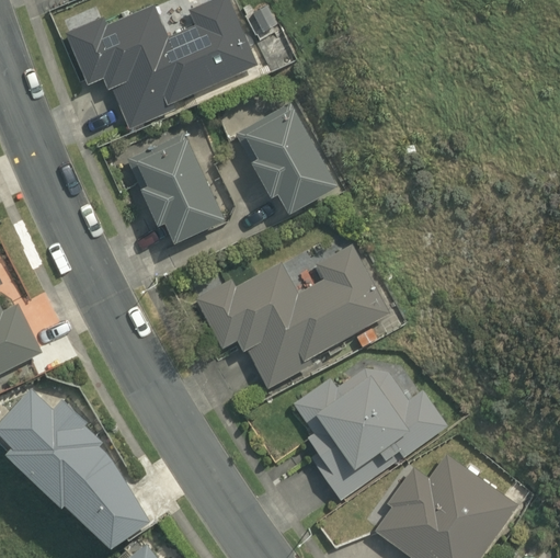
[(260,66),(229,0),(218,0),(190,13),(195,26),(169,38),(155,4),(107,26),(103,18),(64,35),(88,87),(102,80),(107,92),(111,90),(130,133),(174,114),(171,105),(260,66)]
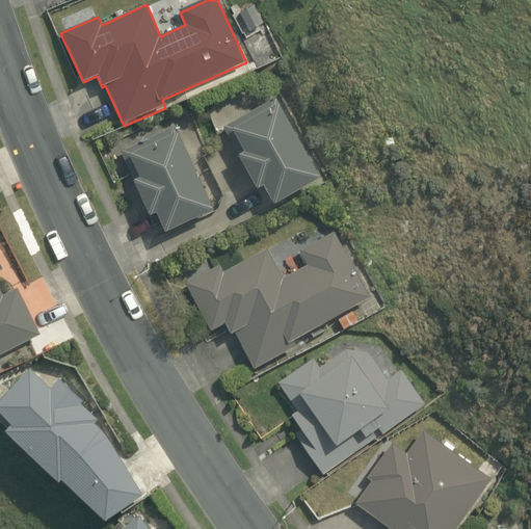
[(250,32),(264,24),(254,5),(240,12),(250,32)]
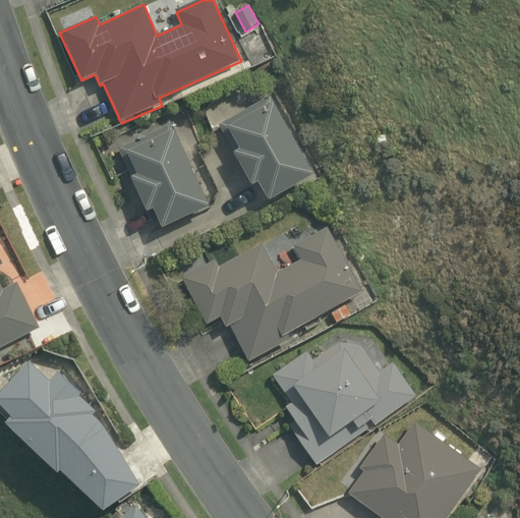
[(267,198),(314,173),(274,100),(270,102),(268,97),(215,124),(230,154),(235,152),(252,184),(258,181),(267,198)]
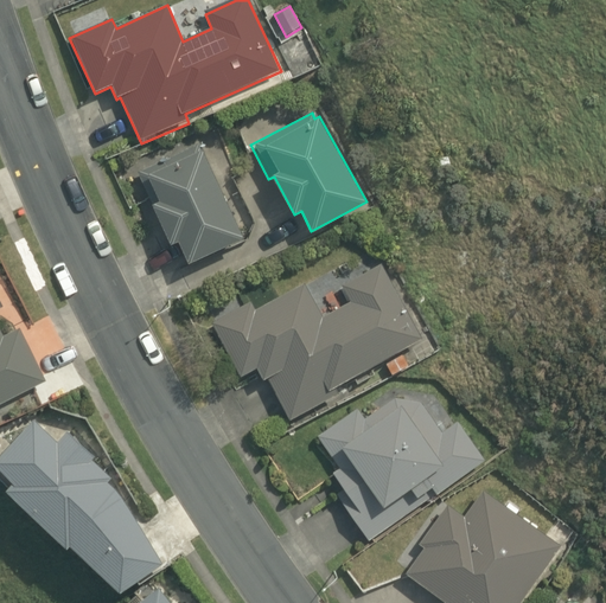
[(179,242),(189,263),(244,238),(203,149),(198,152),(196,146),(135,173),(152,212),(157,211),(171,245),(179,242)]
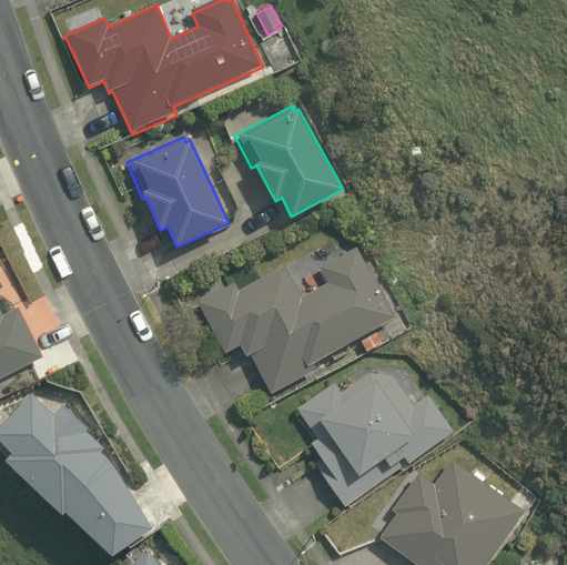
[(236,283),(198,303),(226,353),(242,344),(272,393),(316,369),(312,363),(396,318),(356,249),(320,266),(327,282),(302,296),(285,265),(240,291),(236,283)]
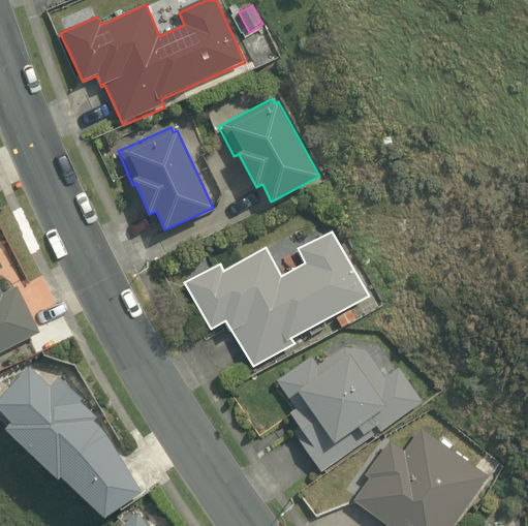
[(0,350),(39,333),(18,287),(2,295),(0,288),(0,270),(3,269),(0,263),(0,350)]
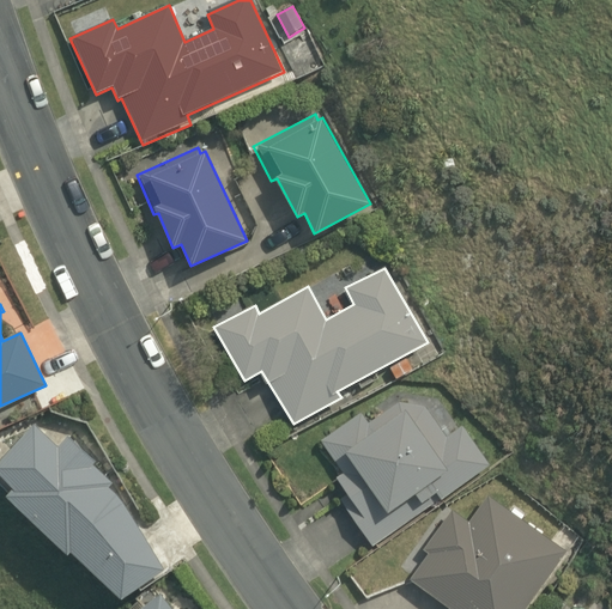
[(340,500),(373,547),(492,464),(464,424),(447,436),(428,406),(403,400),(374,422),(363,410),(320,439),(343,473),(337,476),(349,494),(340,500)]
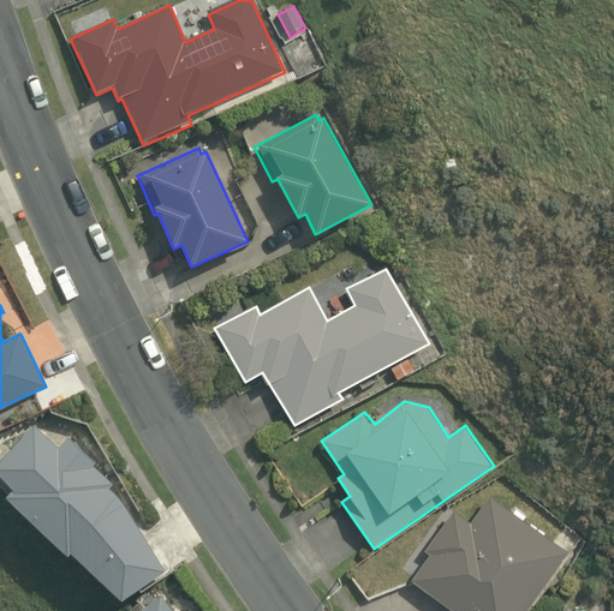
[(0,460),(0,483),(6,490),(0,496),(0,498),(58,556),(61,552),(112,600),(161,573),(119,505),(114,498),(106,491),(111,486),(89,468),(93,466),(65,439),(55,450),(31,427),(0,460)]
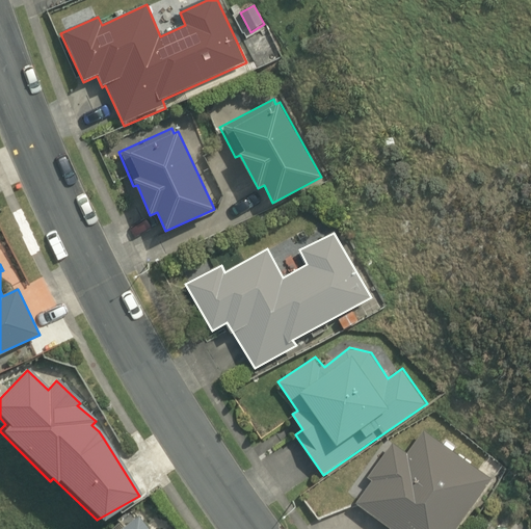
[(455,528),(490,479),(421,431),(407,450),(393,441),(367,477),(371,480),(355,504),(391,528),(455,528)]
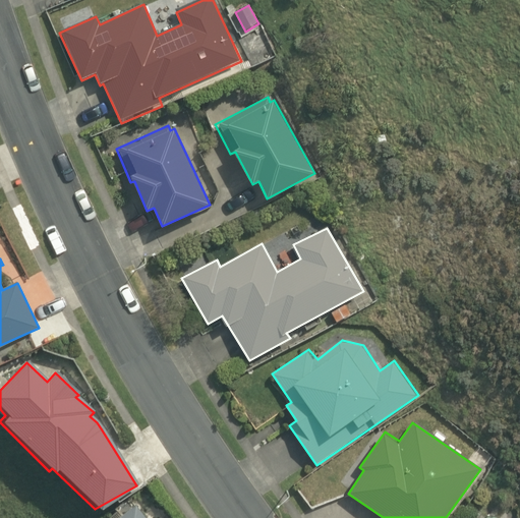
[(142,517),(133,506),(115,517),(142,517)]
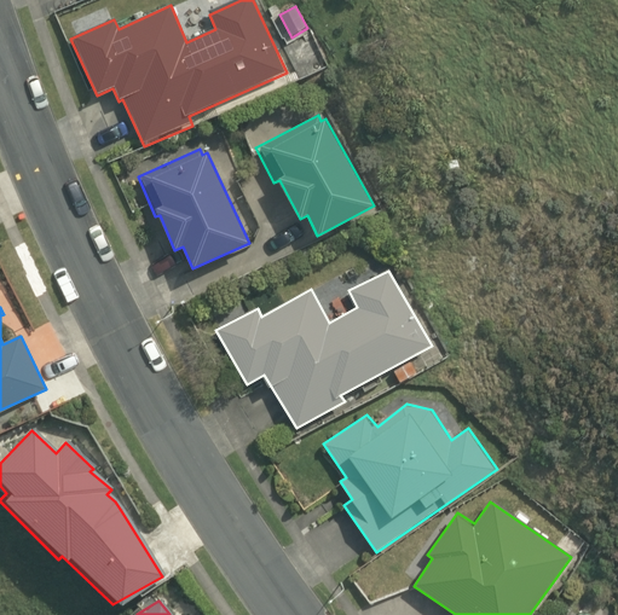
All buildings are outlined.
